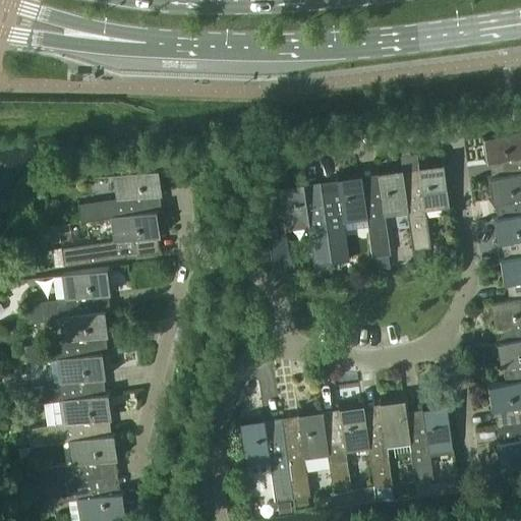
[(520,129),(486,134),(490,160),(508,157),(510,173),(510,174),(520,172),(520,129)]
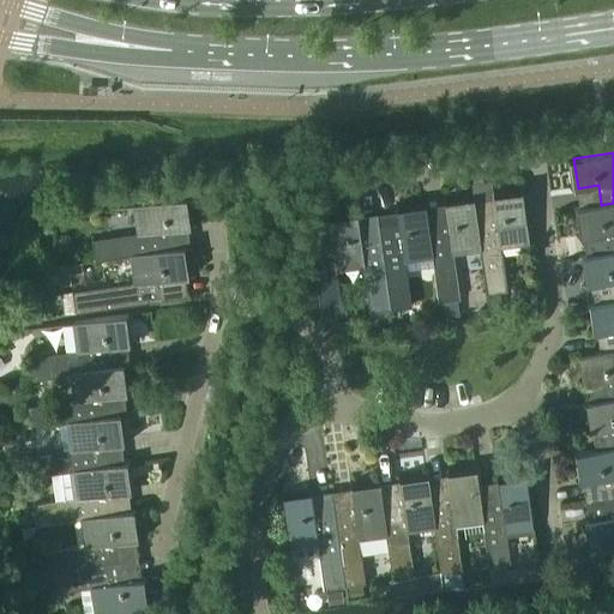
[(479,245),(486,295),(507,293),(500,241),(528,238),(522,196),(493,199),(495,220),(476,222),(479,245)]
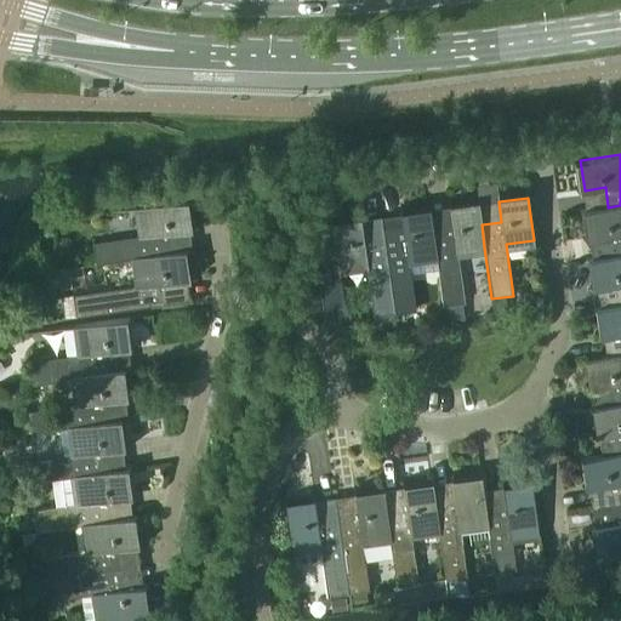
[(95,263),(132,258),(136,257),(169,252),(166,233),(187,231),(182,201),(182,200),(138,206),(138,208),(142,235),(92,241),(95,263)]
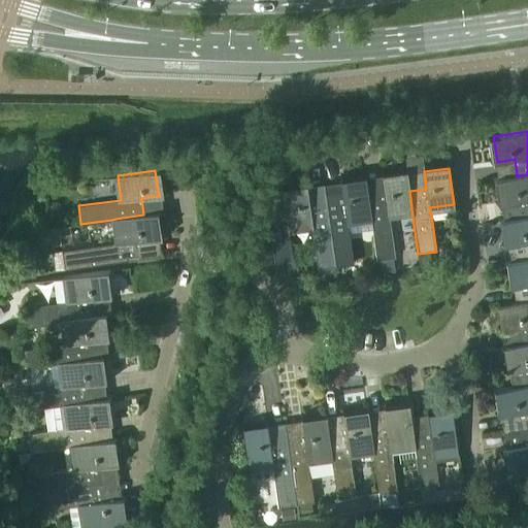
[(370,217),(372,229),(376,260),(395,257),(389,213),(411,210),(409,191),(407,173),(383,177),(385,195),(368,197),(370,217)]
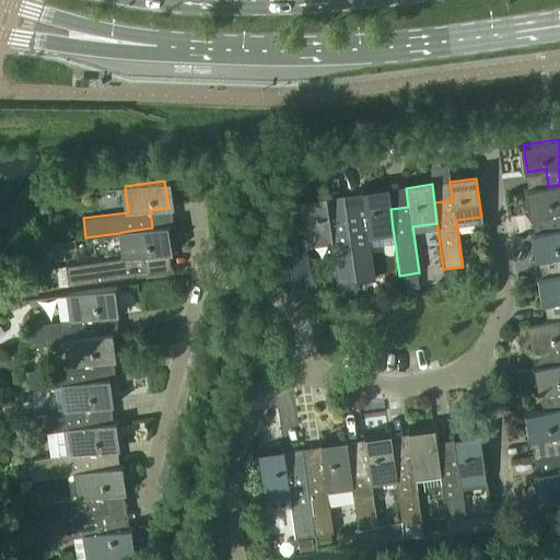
[(548,186),(529,189),(534,216),(551,212),(555,230),(555,231),(559,230),(559,185),(548,187),(548,186)]
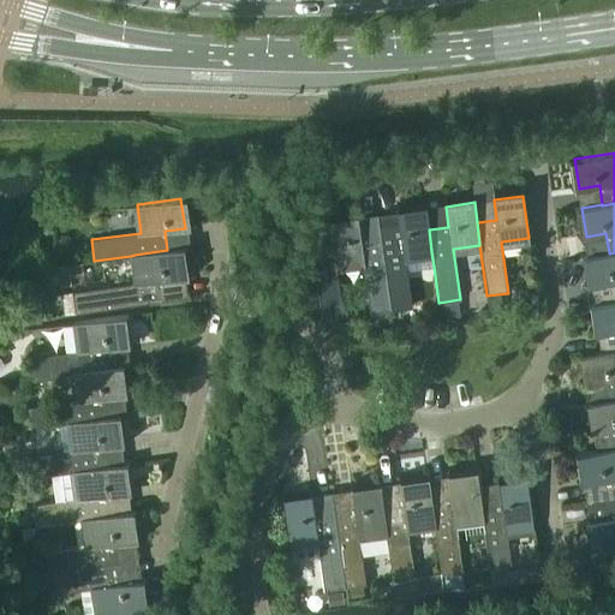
[(380,237),(390,310),(412,306),(406,270),(434,267),(431,252),(429,230),(427,209),(396,213),(400,233),(380,237)]
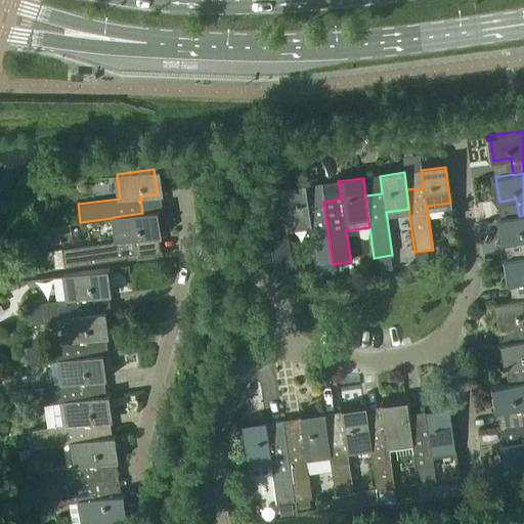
[(268,231),(274,272),(293,269),(287,226),(309,223),(315,266),(333,264),(323,202),(322,190),(305,192),(305,186),(279,190),(282,212),(268,231)]
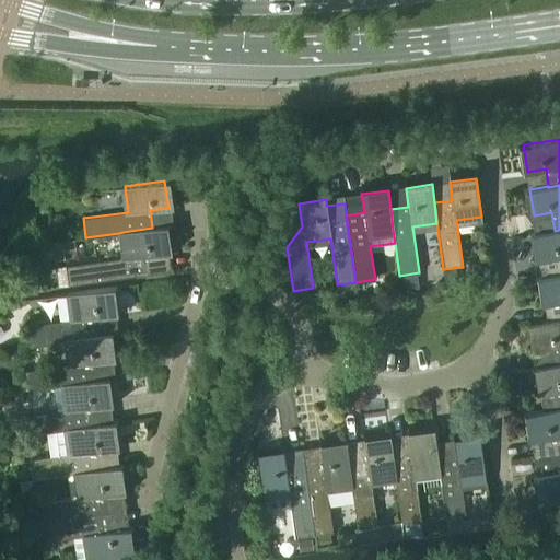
[(65,266),(68,286),(150,273),(153,272),(151,255),(166,253),(162,225),(152,228),(123,232),(119,233),(123,257),(65,266)]
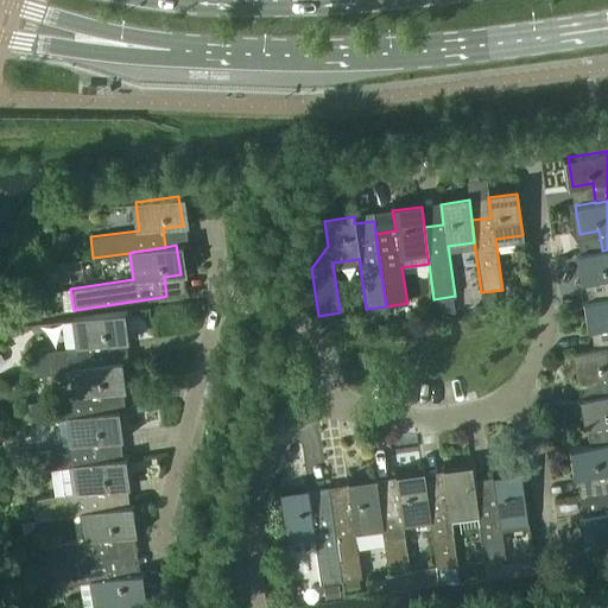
[(602,249),(582,253),(586,282),(606,278),(607,293),(607,249),(602,251),(602,249)]
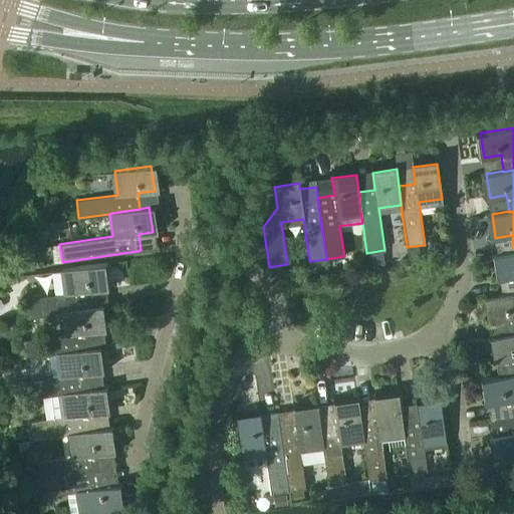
[(513,251),(497,254),(501,278),(513,276),(513,251)]
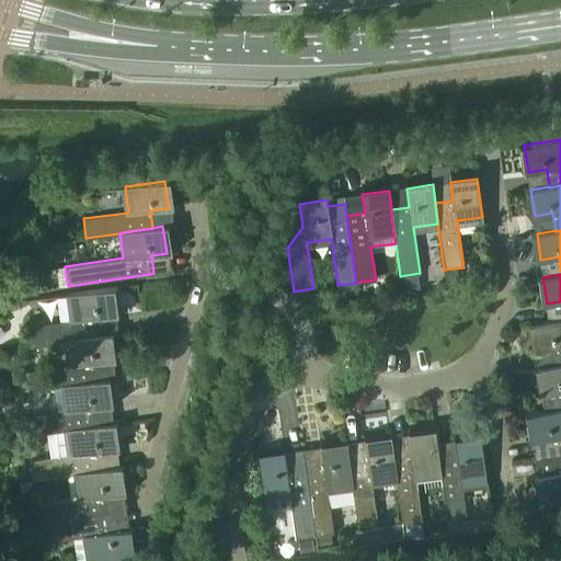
[(73,320),(27,327),(31,346),(68,341),(68,340),(98,335),(95,318),(113,316),(110,288),(70,295),(73,320)]
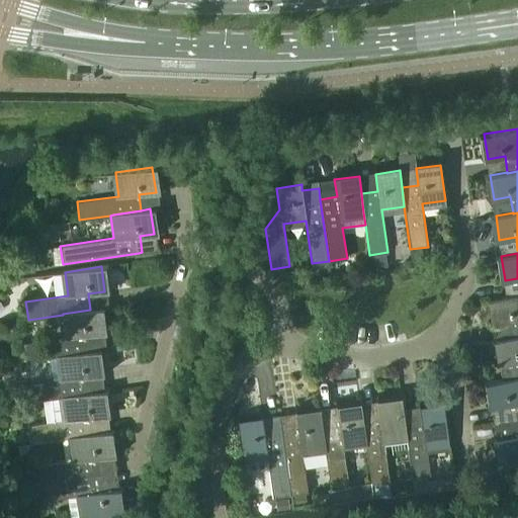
[(517,294),(493,298),(496,323),(513,321),(515,337),(517,336),(517,294)]
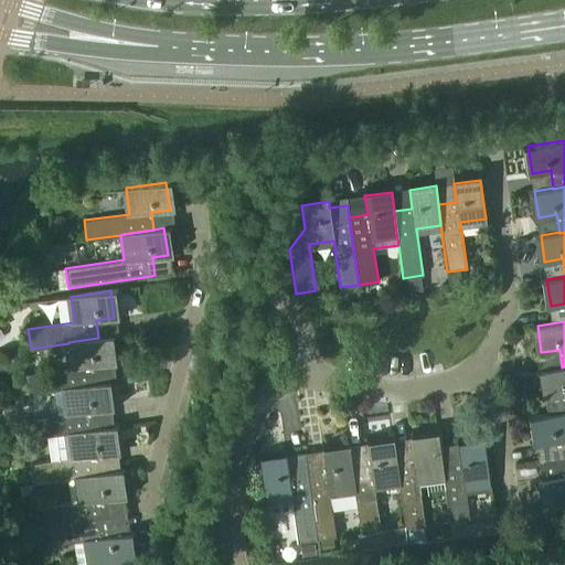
[(72,368),(25,374),(28,394),(53,391),(65,388),(96,384),(95,383),(93,365),(112,363),(108,337),(98,338),(68,342),(68,343),(72,368)]
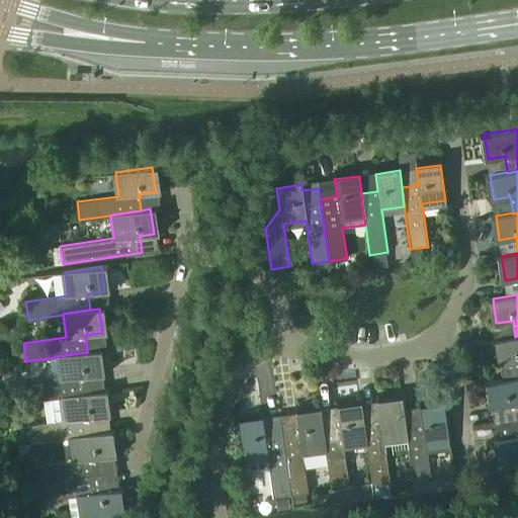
[(515,337),(498,339),(502,363),(517,361),(517,336),(515,337)]
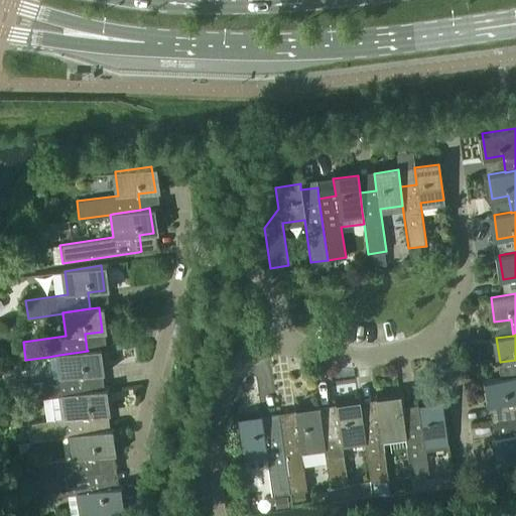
[(22,383),(21,383),(23,401),(66,395),(85,392),(85,391),(83,376),(100,373),(96,349),(87,350),(88,351),(59,355),(48,357),(51,378),(51,379),(22,383)]
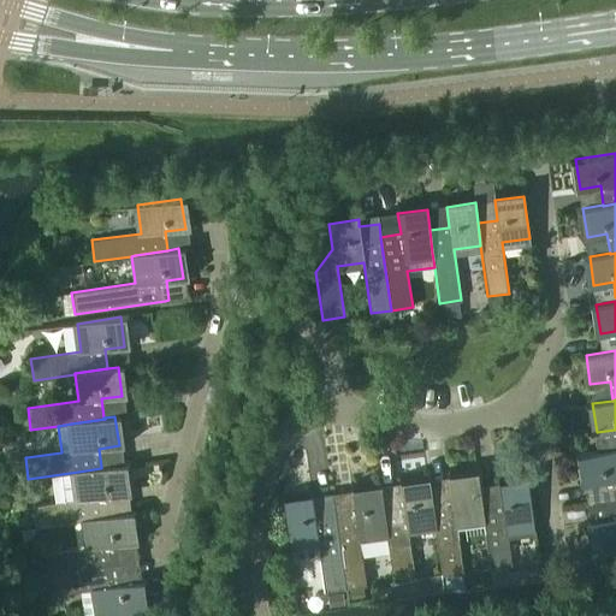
[(615,449),(581,454),(586,483),(585,484),(587,503),(609,499),(615,498),(615,449)]
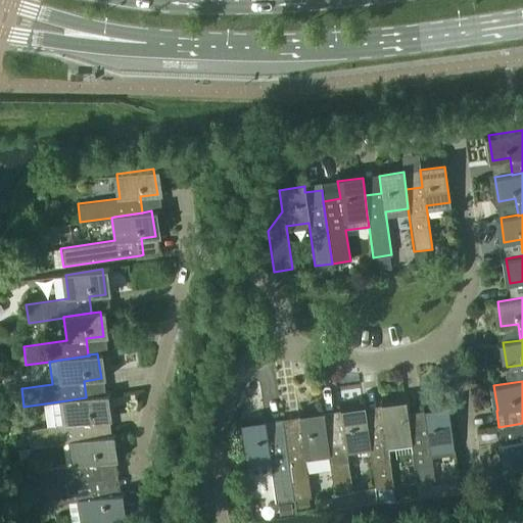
[(69,423),(27,429),(30,447),(73,441),(92,438),(90,422),(106,419),(103,394),(86,396),(86,397),(66,400),(69,423)]
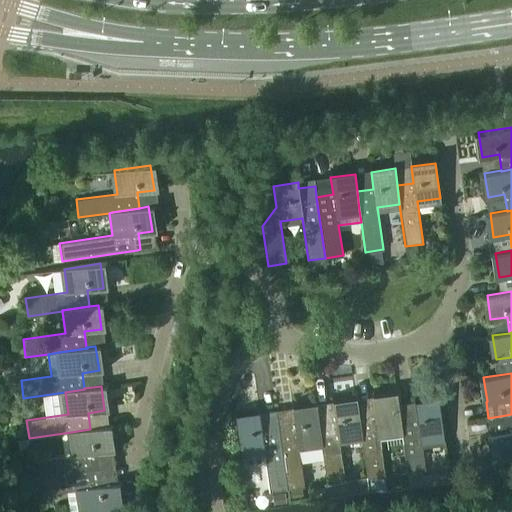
[(359,416),(358,416),(361,435),(360,435),(366,478),(384,475),(378,433),(385,432),(386,441),(402,439),(401,430),(400,422),(401,422),(397,394),(372,397),(375,414),(359,416)]
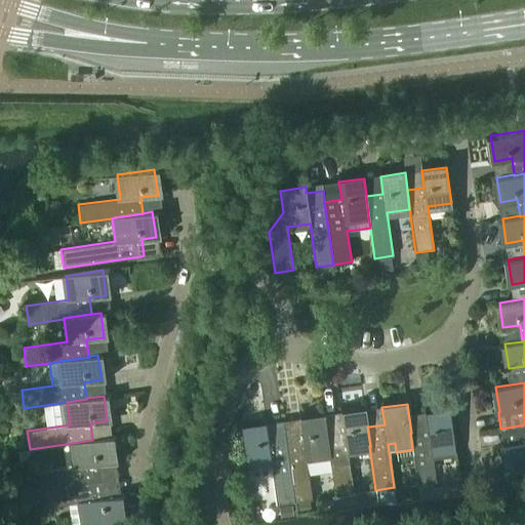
[(411,433),(410,433),(411,441),(412,450),(417,484),(435,481),(431,449),(454,446),(449,409),(425,413),(427,431),(411,433)]
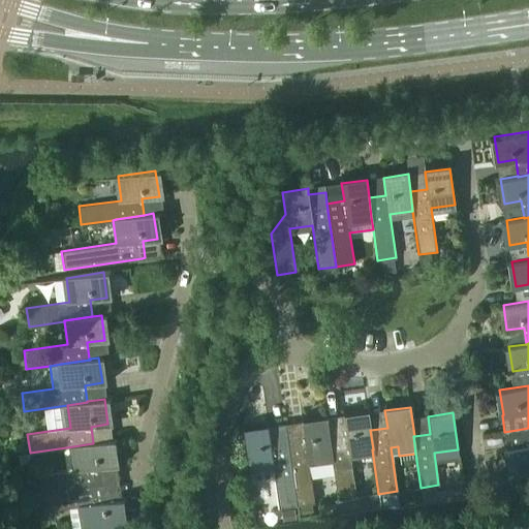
[(330,436),(329,436),(332,456),(331,456),(333,468),(337,499),(355,497),(349,454),(372,449),(373,449),(370,430),(371,430),(368,413),(343,416),(346,434),(330,436)]
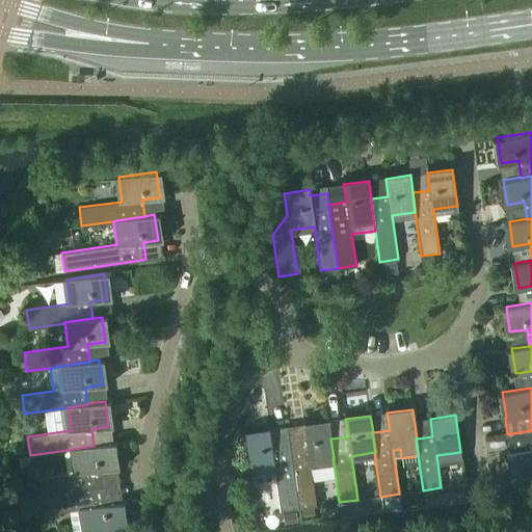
[(307,443),(289,445),(298,508),(316,505),(316,504),(315,504),(311,474),(335,471),(333,458),(334,458),(330,439),(331,439),(328,421),(303,425),(307,443)]
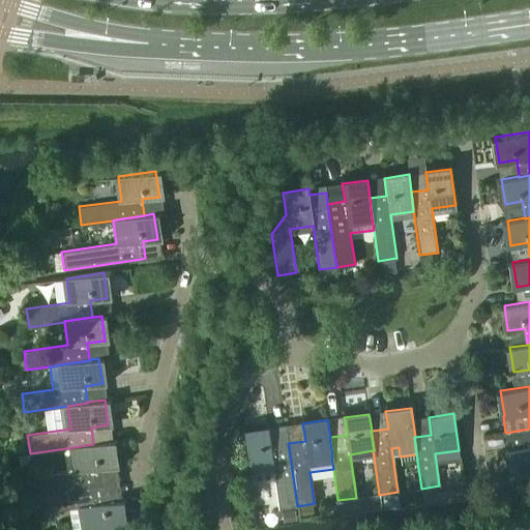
[(268,428),(243,432),(248,468),(272,465),(278,508),(297,506),(288,443),(271,445),(268,428)]
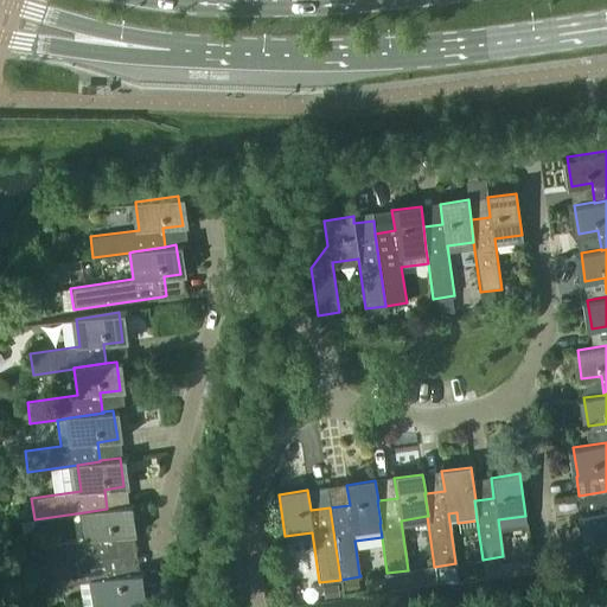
[(606,491),(600,492),(579,496),(583,496),(587,515),(582,515),(587,543),(606,540),(606,491)]
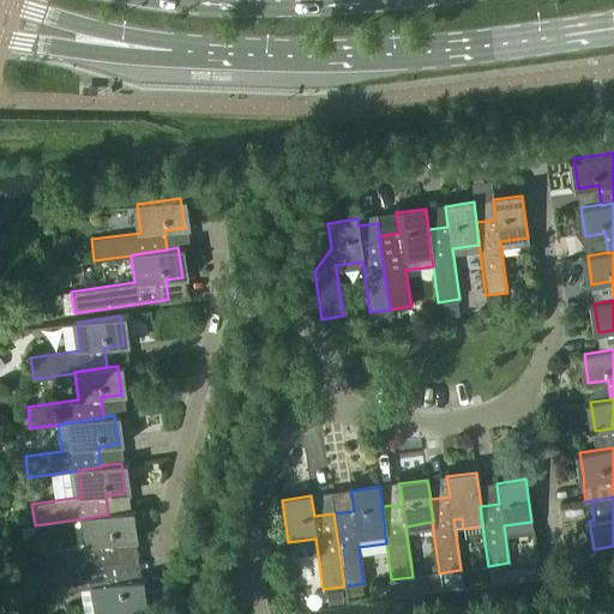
[(89,545),(38,552),(41,573),(115,563),(112,543),(132,540),(128,511),(108,515),(85,518),(89,545)]
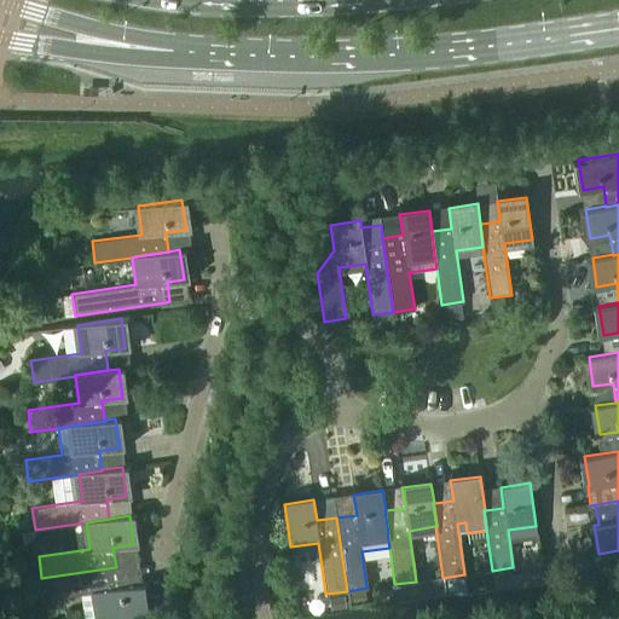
[(116,567),(41,578),(45,599),(96,591),(98,618),(104,618),(143,614),(139,584),(119,588),(116,567)]
